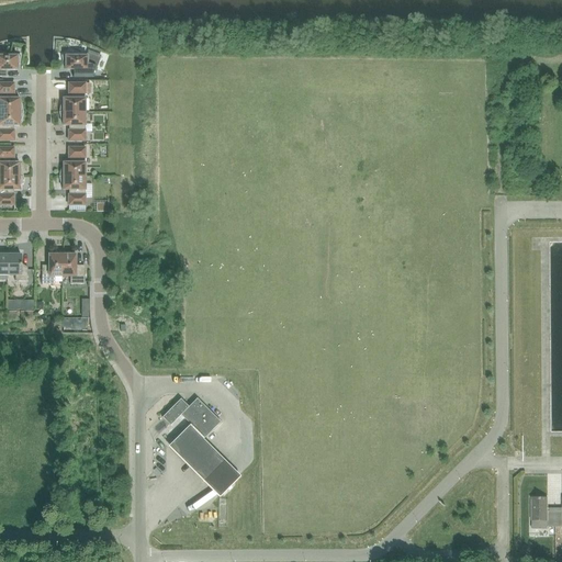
[(88,53),(87,56),(70,56),(69,55),(62,56),(63,65),(65,65),(65,70),(75,70),(75,74),(74,74),(74,77),(72,77),(72,78),(93,78),(97,70),(96,69),(101,57),(88,52),(88,53)]
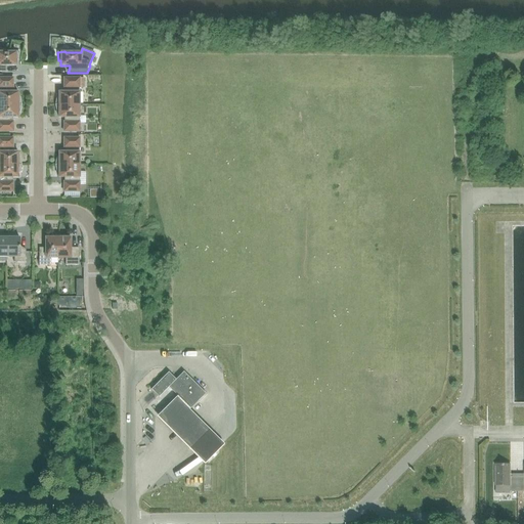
[(11,51),(11,52),(0,52),(0,72),(1,72),(1,66),(15,66),(15,60),(17,60),(18,52),(11,51)]
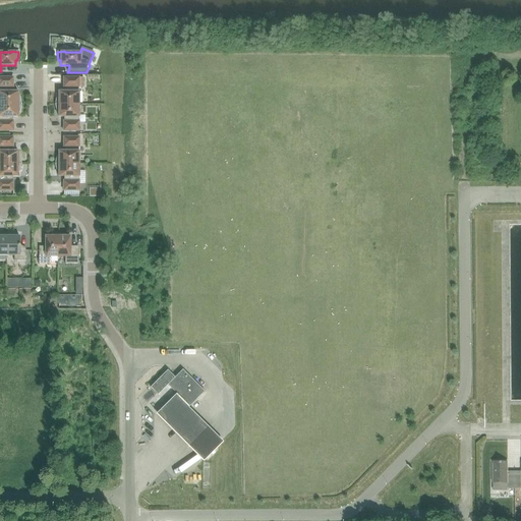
[(0,104),(20,104),(19,97),(17,97),(17,92),(10,92),(9,88),(12,88),(12,77),(0,77),(0,104)]
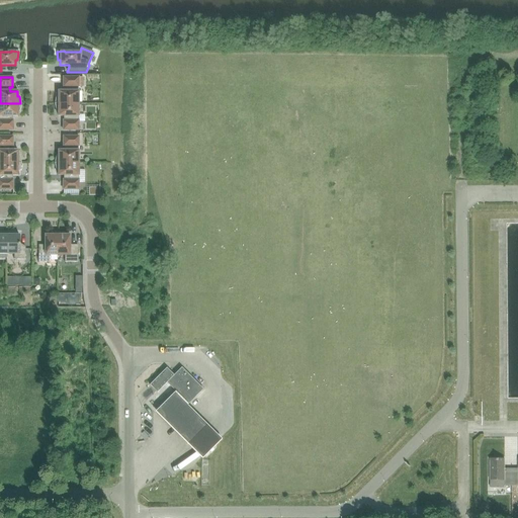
[(55,103),(78,103),(78,77),(63,77),(63,87),(66,87),(66,91),(58,91),(58,96),(56,96),(55,103)]
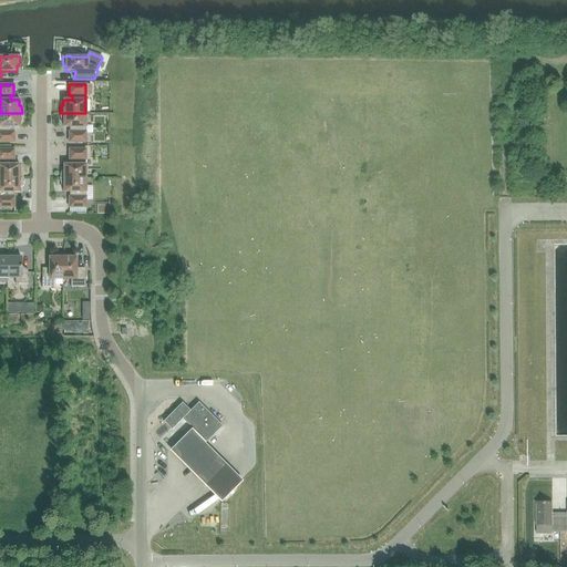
[(19,122),(21,122),(22,113),(0,113),(0,142),(13,143),(13,132),(11,132),(11,127),(19,127),(19,122)]
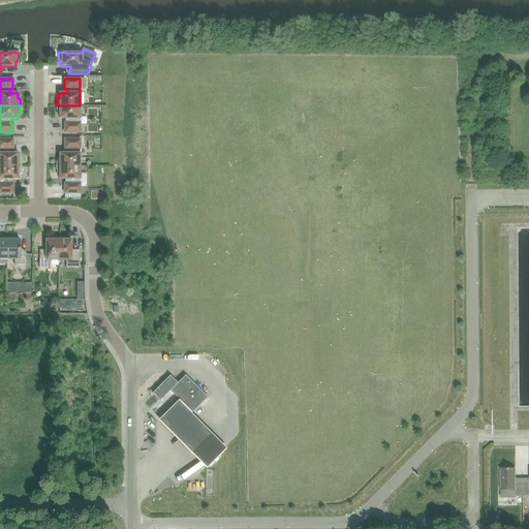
[(56,105),(57,114),(59,114),(59,119),(67,119),(67,123),(64,123),(64,133),(80,133),(80,105),(56,105)]
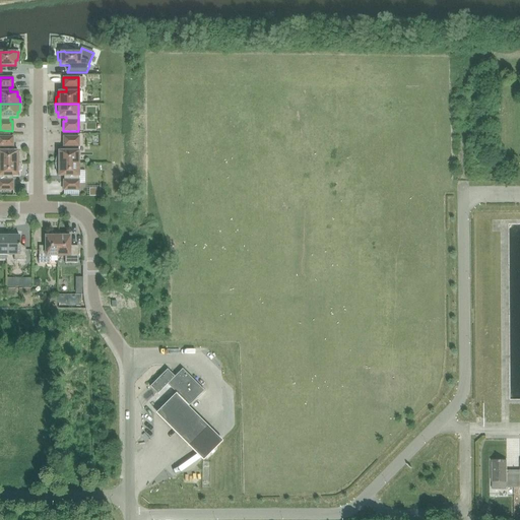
[(0,164),(20,164),(19,156),(17,156),(17,151),(10,151),(10,147),(12,147),(12,137),(0,137),(0,164)]
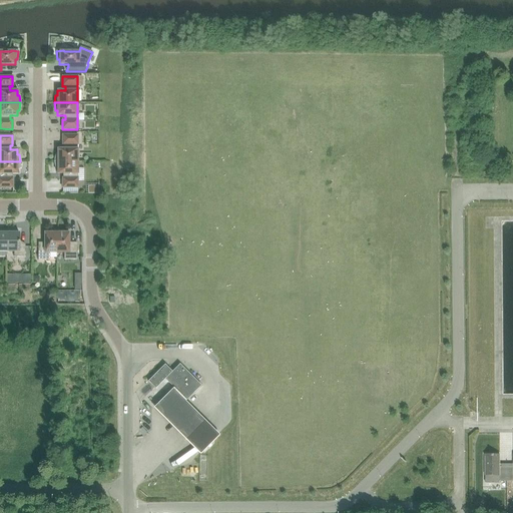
[(54,161),(77,161),(77,135),(62,135),(62,144),(65,144),(65,149),(57,149),(57,154),(55,154),(54,161)]
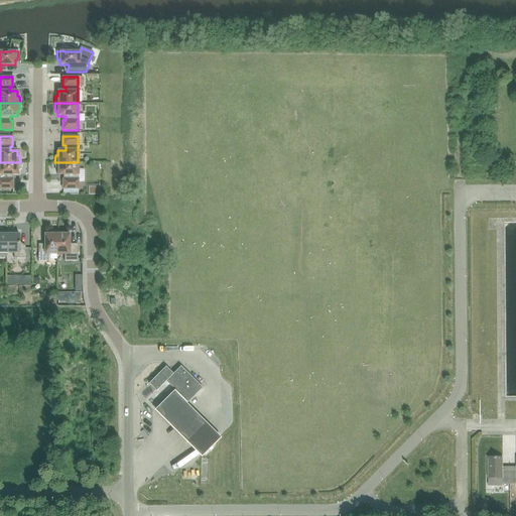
[(0,188),(12,188),(12,179),(10,179),(10,174),(17,174),(17,169),(19,169),(20,162),(0,162),(0,188)]
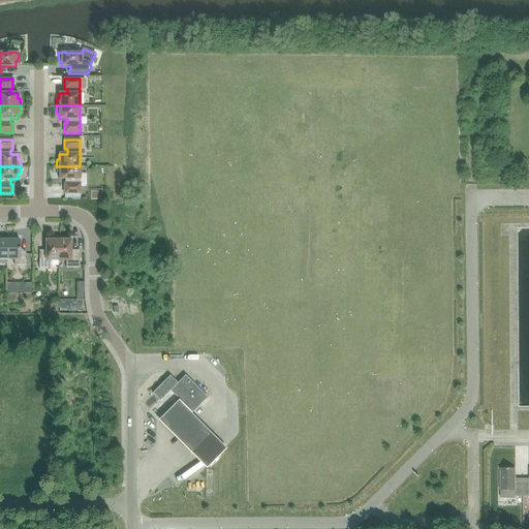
[(56,166),(57,174),(59,174),(59,179),(67,179),(67,184),(64,184),(64,193),(80,193),(80,166),(56,166)]
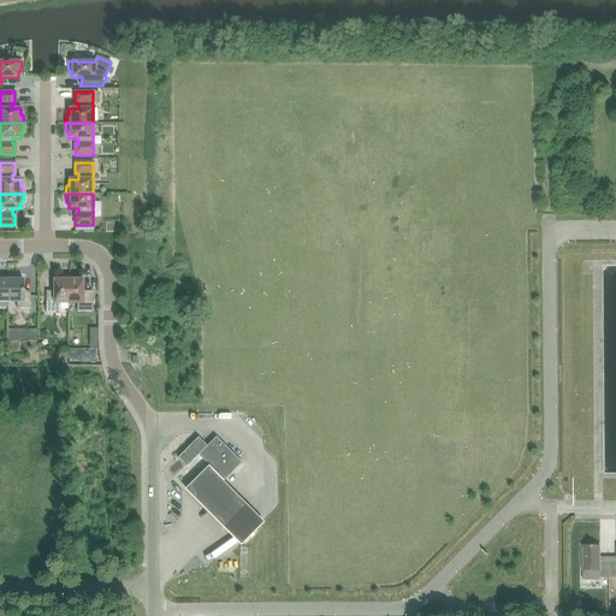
[(57,231),(72,230),(71,218),(57,219),(57,231)]
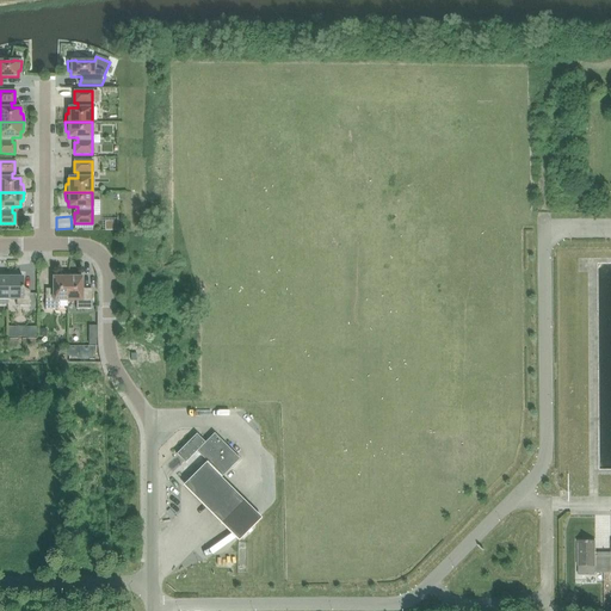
[(7,273),(7,300),(16,300),(16,307),(30,307),(30,291),(23,291),(23,277),(18,277),(18,276),(7,273)]
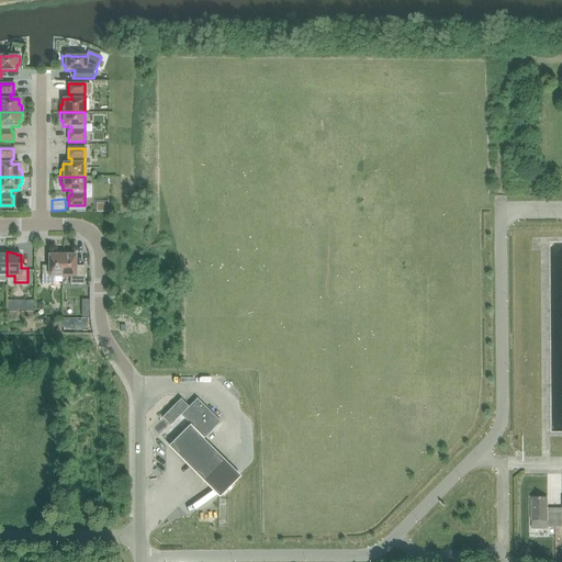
[(54,277),(62,277),(62,251),(54,254),(54,255),(48,255),(48,271),(42,271),(42,284),(54,284),(54,277)]
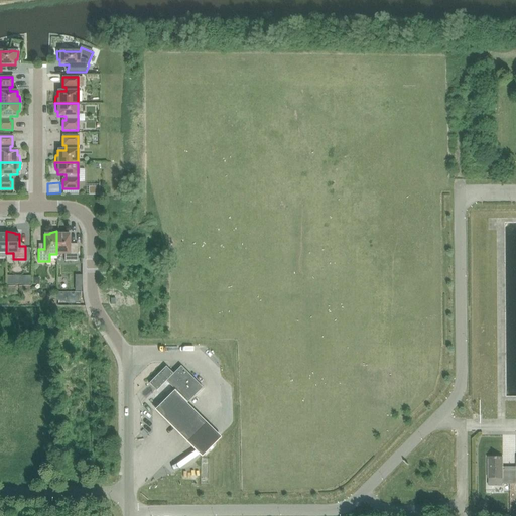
[(56,231),(56,254),(63,254),(63,261),(78,261),(78,248),(70,248),(70,234),(63,234),(63,233),(56,231)]
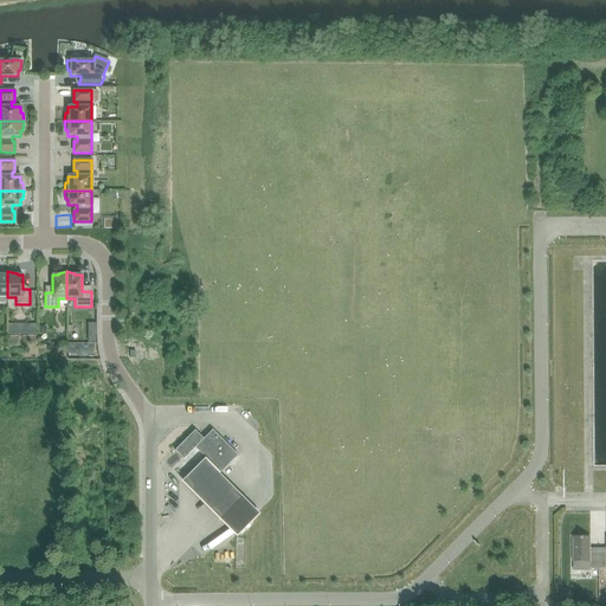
[(184,459),(194,447),(220,474),(237,456),(212,430),(202,439),(198,434),(194,431),(174,451),(178,455),(184,459)]
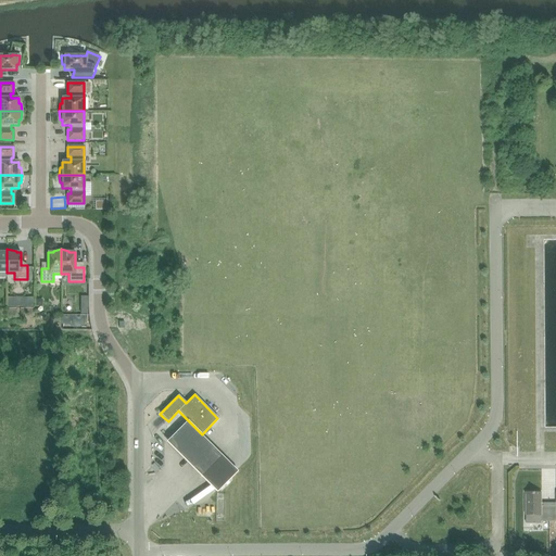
[(187,421),(166,442),(215,491),(236,470),(187,421)]
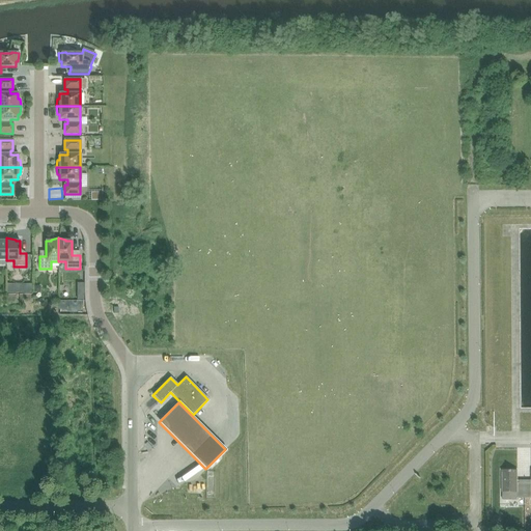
[(524,498),(524,480),(516,480),(516,471),(502,471),(502,492),(516,492),(516,498),(524,498)]
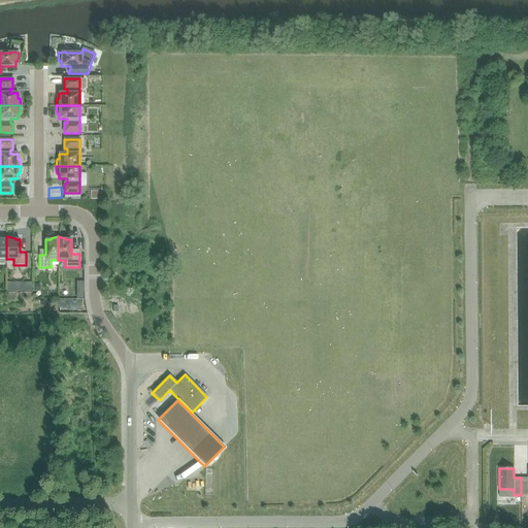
All buildings are outlined.
